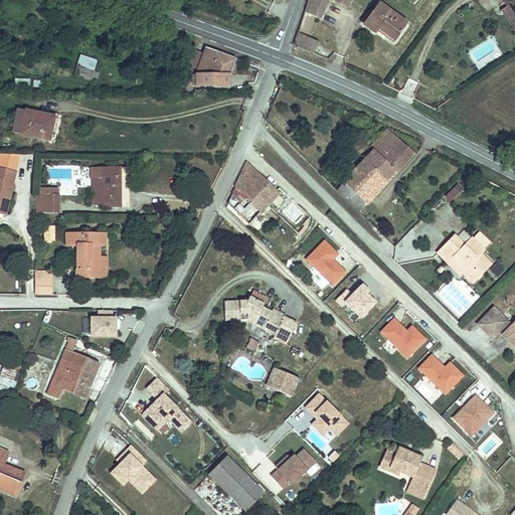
[(309,0),(307,8),(321,15),(328,0),(343,0),(347,2),(348,0),(309,0)]
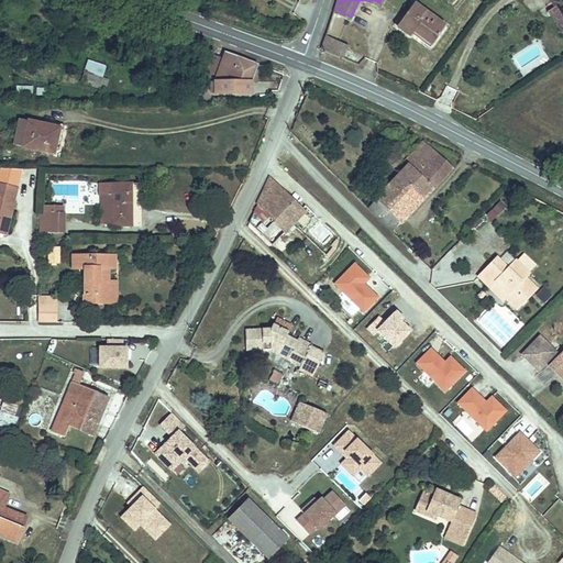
[(416,0),(411,0),(393,22),(404,32),(407,28),(426,44),(442,24),(416,0)]
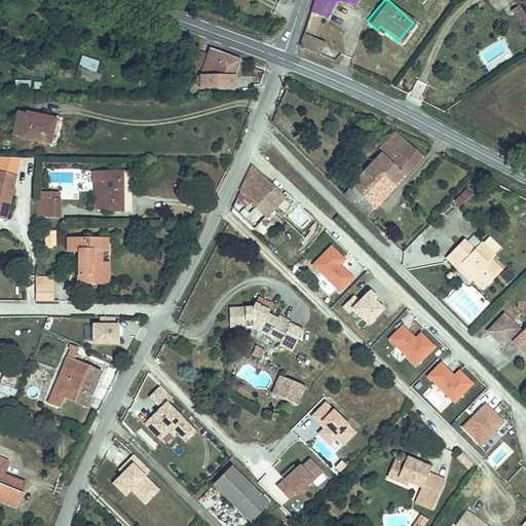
[(525,0),(523,0),(514,6),(525,24),(525,0)]
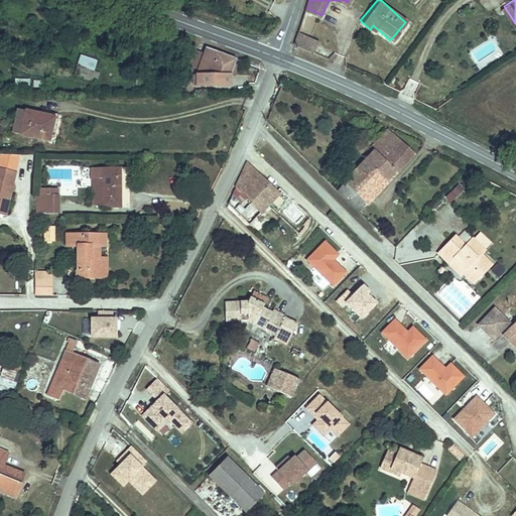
[(321,42),(299,31),(294,45),(315,54),(321,42)]
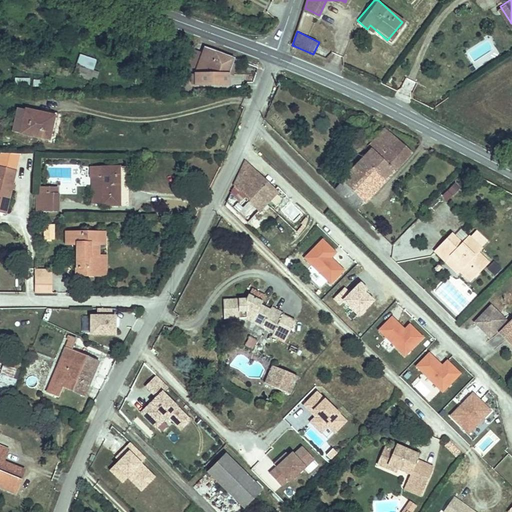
[(223,78),(228,62),(199,51),(197,56),(190,76),(223,78)]
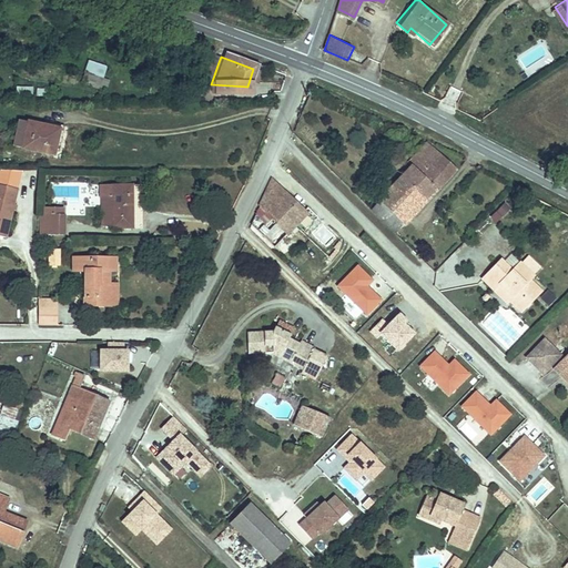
[(211,84),(219,62),(208,58),(200,80),(211,84)]
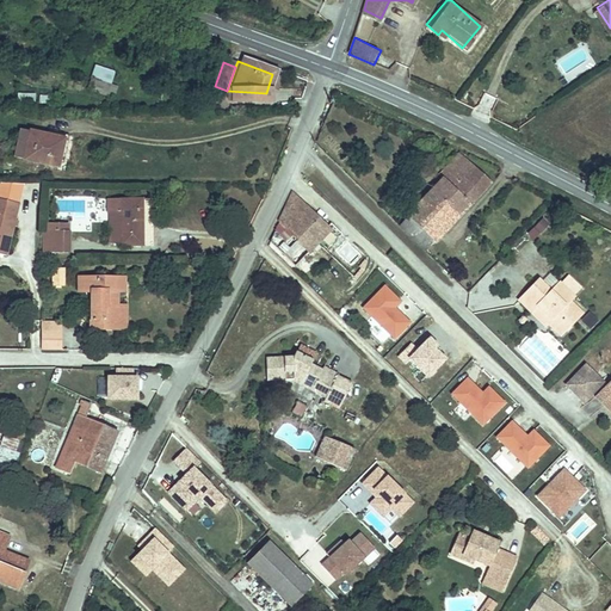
[(96,66),(90,91),(112,97),(118,72),(96,66)]
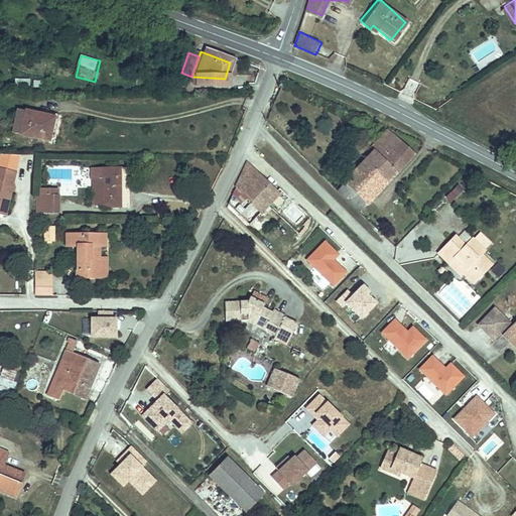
[(229,79),(233,63),(230,62),(225,79),(229,79)]
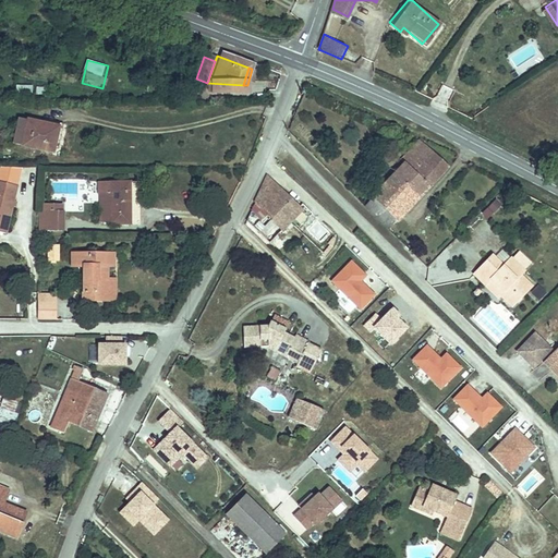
[(242,94),(243,85),(207,83),(206,92),(242,94)]
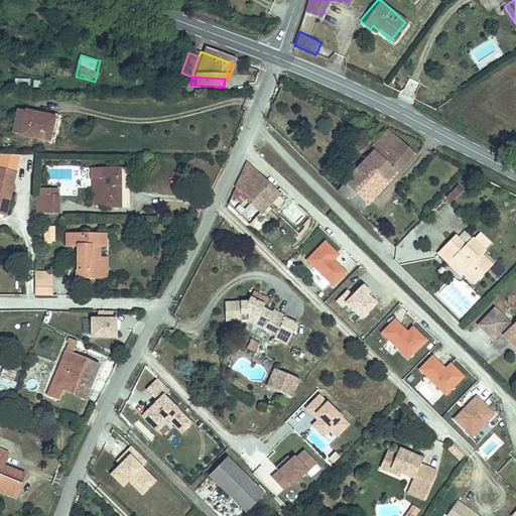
[(42,138),(47,115),(11,107),(6,131),(42,138)]
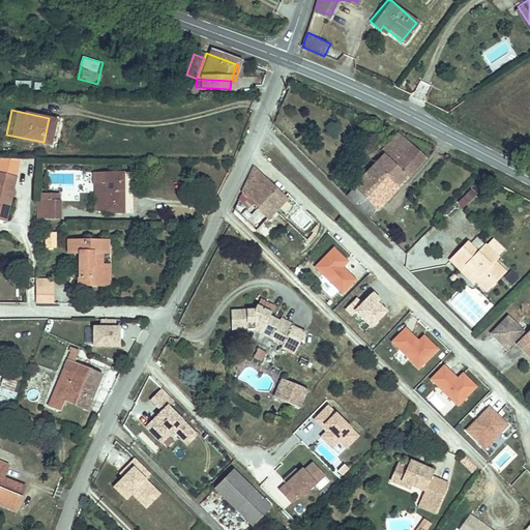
[(389,152),(380,163),(403,183),(430,153),(403,130),(386,148),(389,152)]
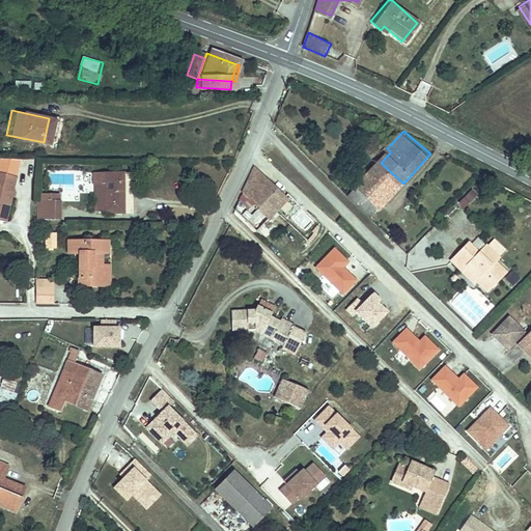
[(305,164),(309,160),(291,143),(287,146),(305,164)]
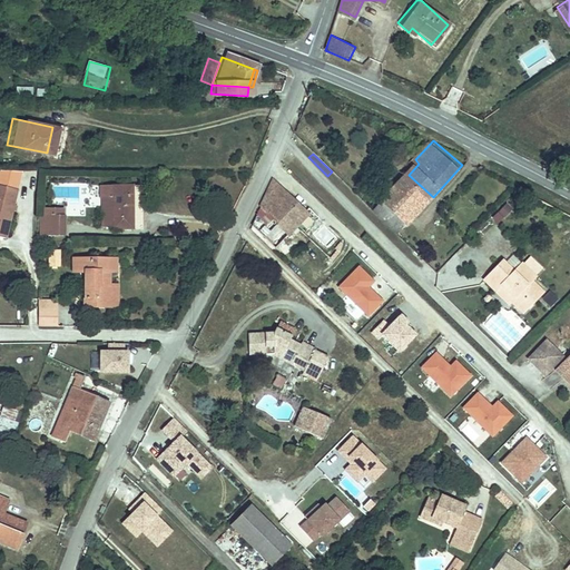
[(409,175),(386,198),(411,222),(433,197),(409,175)]
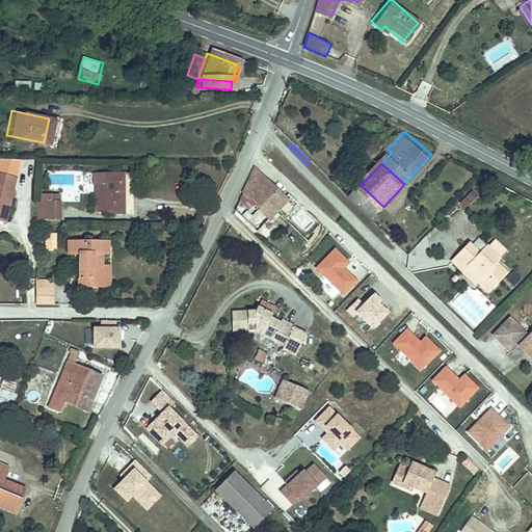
[(86,170),(86,182),(97,182),(98,213),(117,212),(116,170),(86,170)]
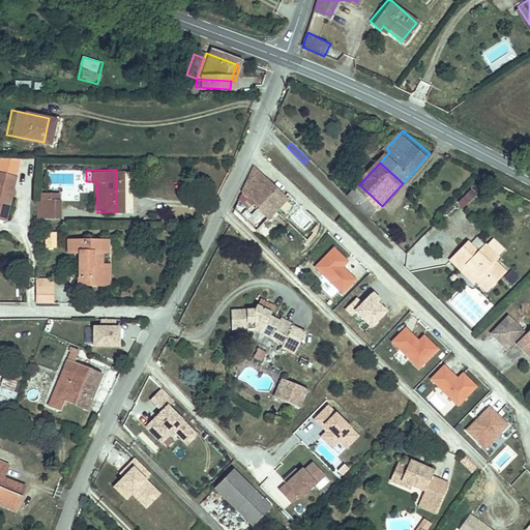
[(248,181),(237,206),(258,227),(287,197),(261,170),(251,181),(248,181)]
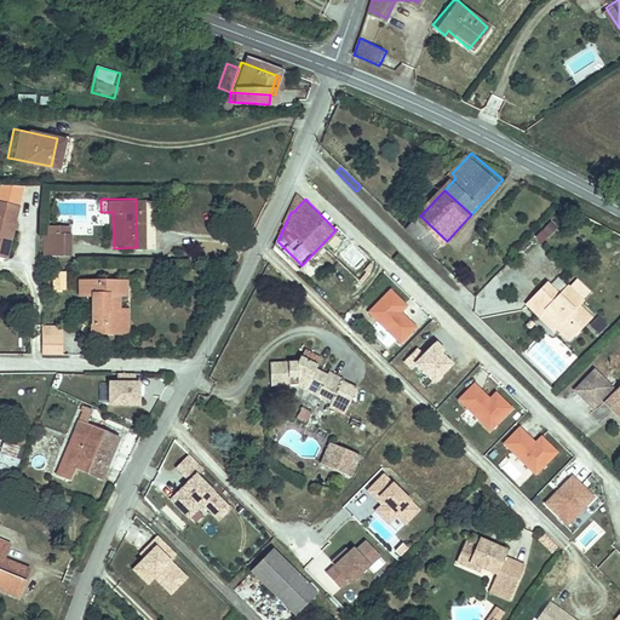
[(420,216),(409,228),(436,252),(447,241),(420,216)]
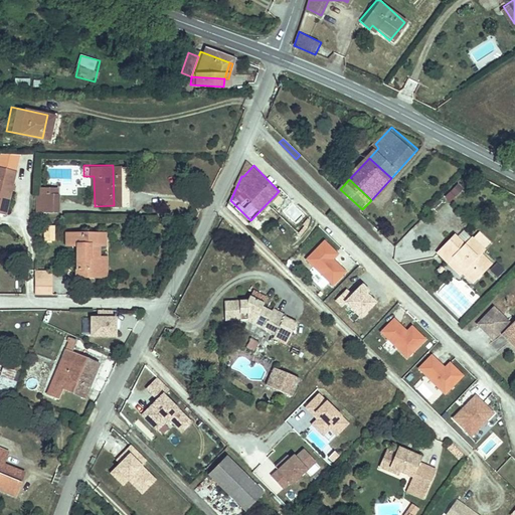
[(457,183),(451,191),(457,196),(463,188),(457,183)]
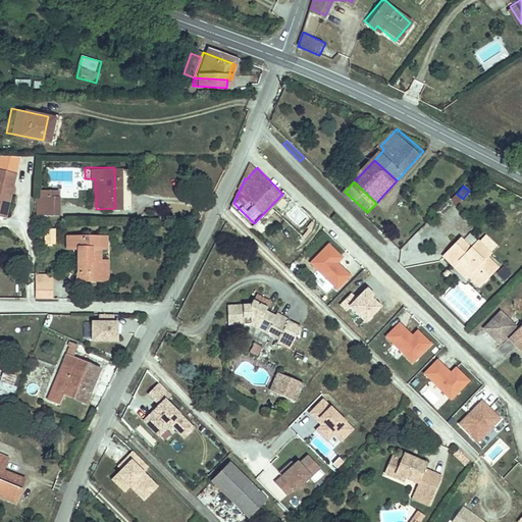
[(34,195),(30,195),(30,206),(37,205),(37,213),(52,212),(51,195),(34,195)]
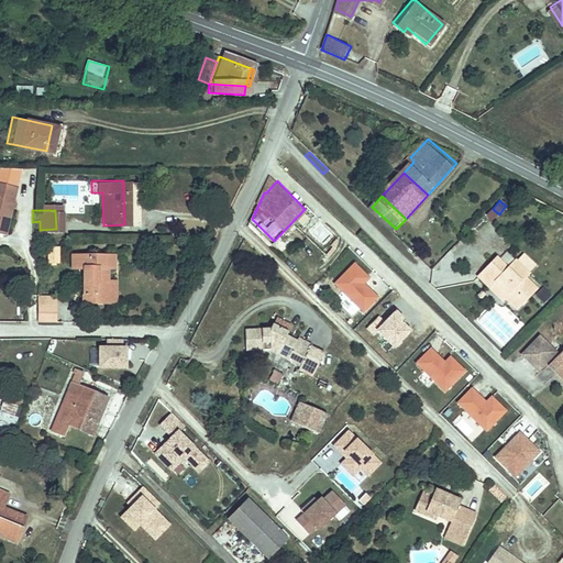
[(41,247),(41,263),(51,263),(52,247),(41,247)]
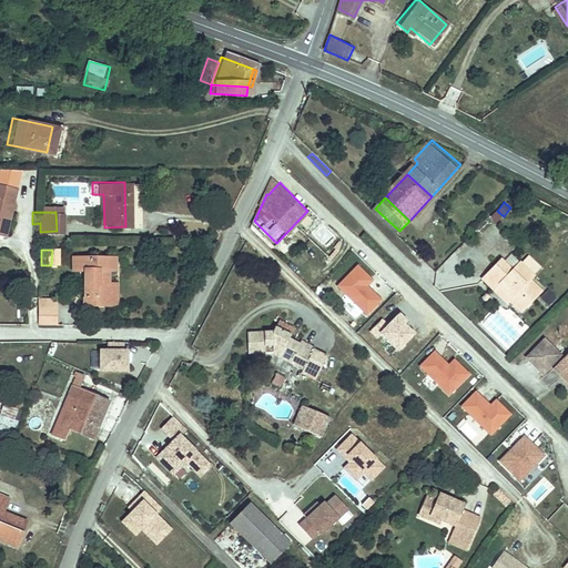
[(77,304),(103,304),(103,282),(103,267),(112,269),(113,255),(66,255),(66,269),(78,270),(77,304)]
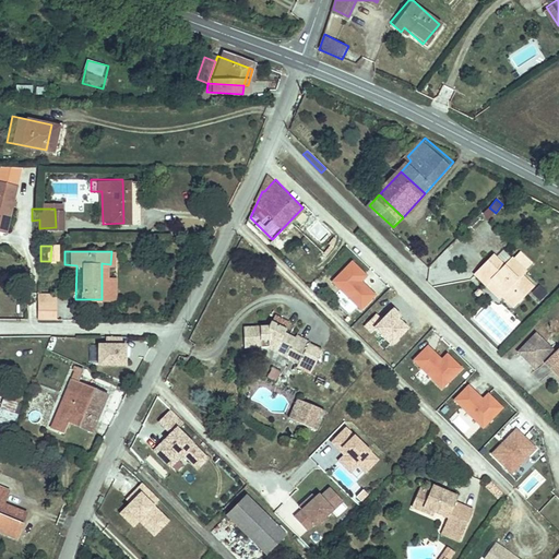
[(523,272),(509,259),(500,266),(488,254),(471,274),(484,286),(490,281),(502,293),(498,297),(506,304),(513,296),(518,300),(530,287),(519,276),(523,272)]
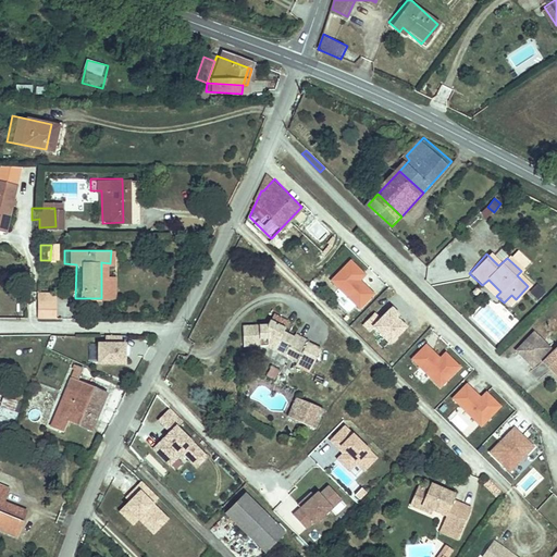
[(359,311),(374,295),(360,282),(367,275),(349,260),(329,282),(359,311)]
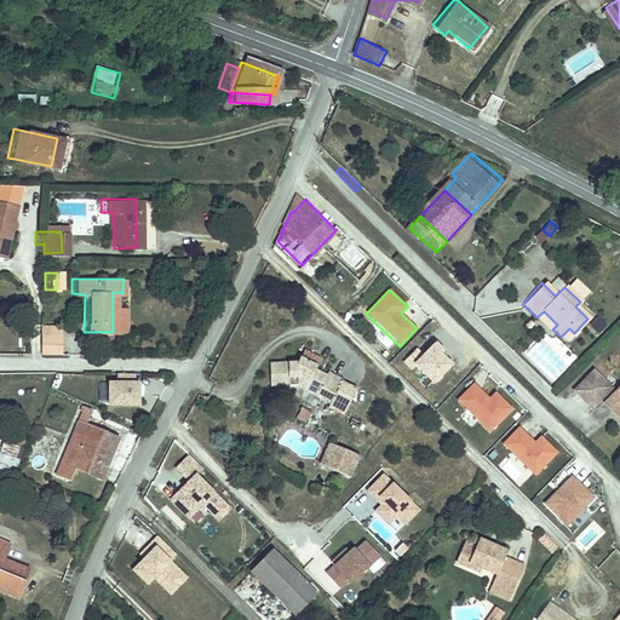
[(587,319),(592,314),(580,302),(575,306),(587,319)]
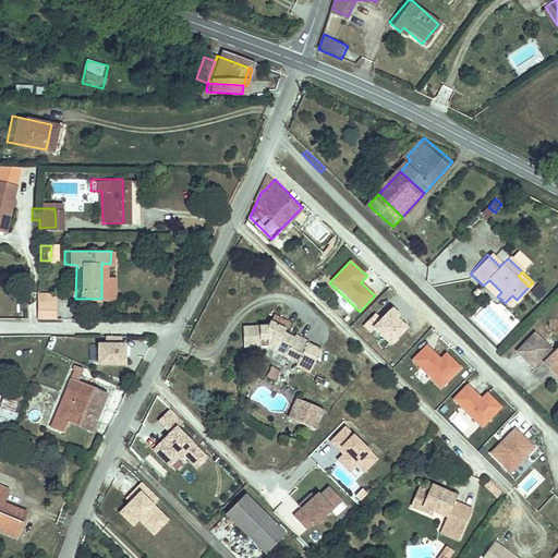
[(101,277),(101,299),(110,299),(110,277),(101,277)]
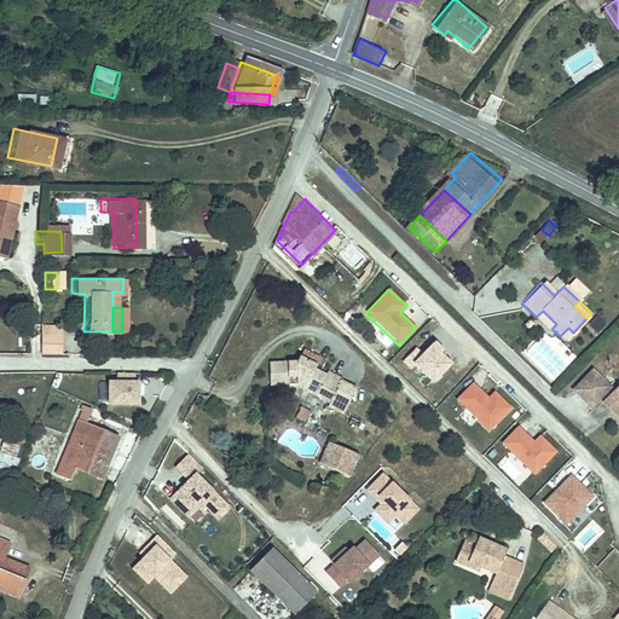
[(543,311),(536,317),(556,339),(560,336),(551,329),(556,324),(543,311)]
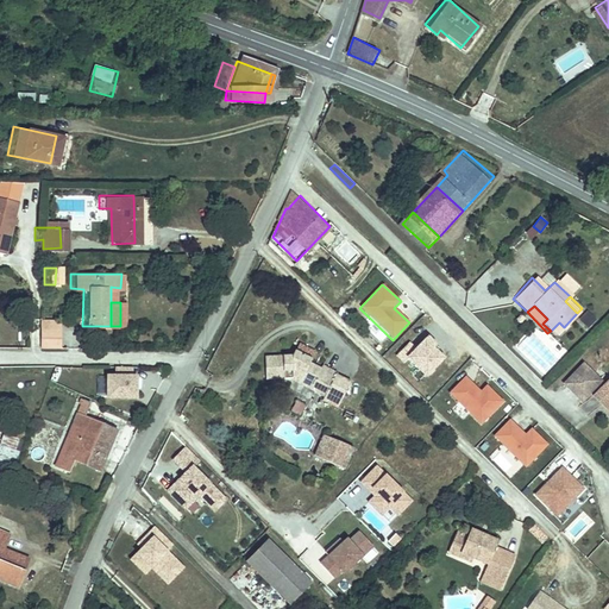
[(578,321),(588,330),(596,320),(586,313),(578,321)]
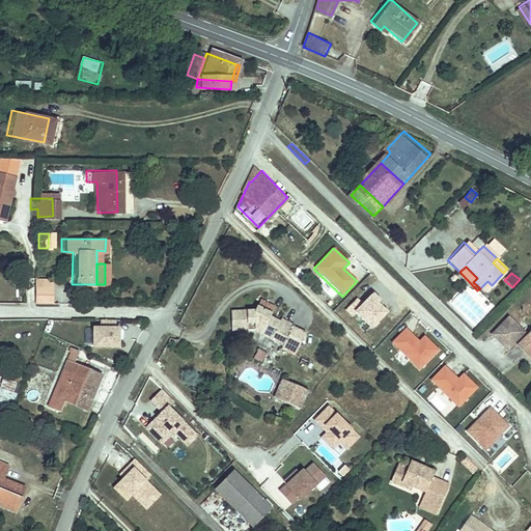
[(487,281),(480,288),(484,292),(492,285),(487,281)]
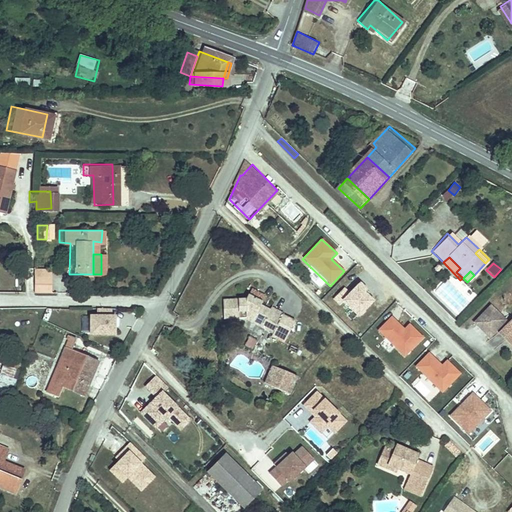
[(30,272),(30,288),(46,288),(46,272),(30,272)]
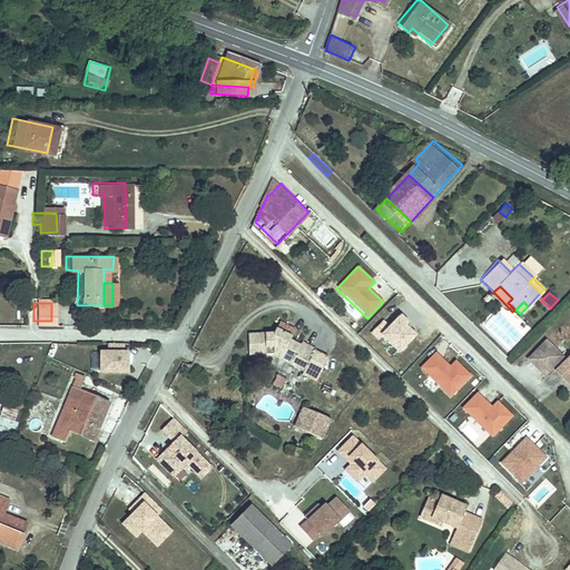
[(389,326),(382,320),(371,332),(396,356),(418,335),(397,316),(389,326)]
